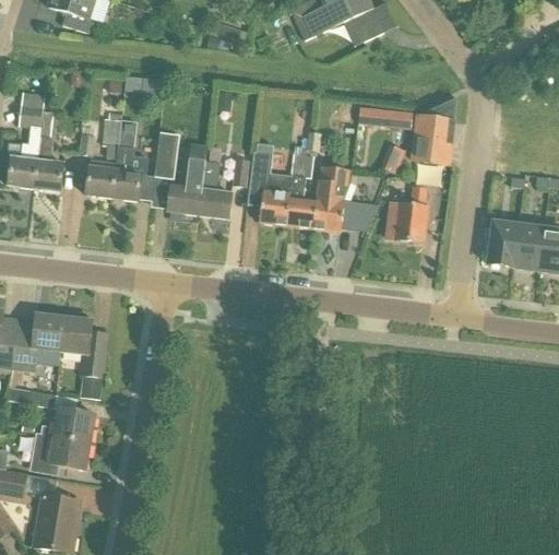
[(88,19),(94,0),(48,0),(47,6),(66,11),(61,24),(88,32),(92,20),(88,19)]
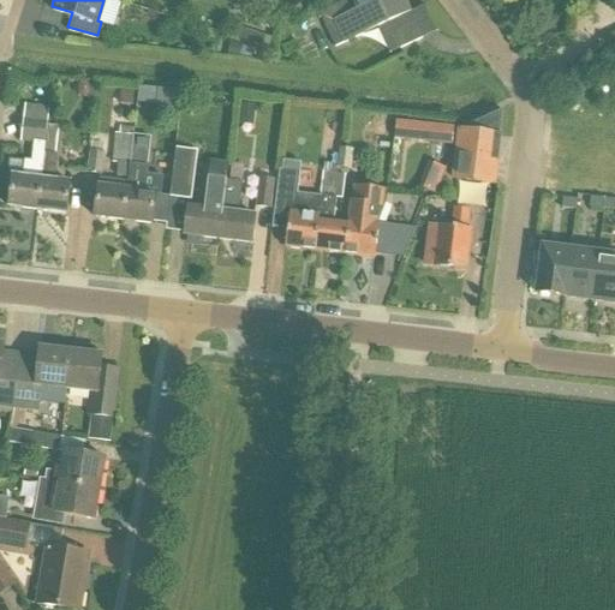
[(422,35),(405,0),(369,0),(351,9),(347,0),(338,0),(318,9),(324,22),(335,43),(376,24),(388,51),(422,35)]
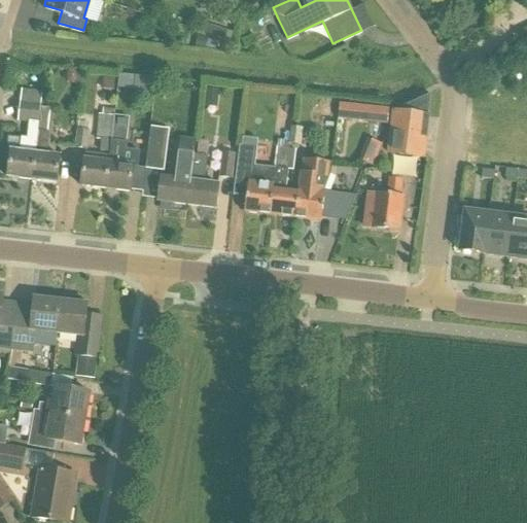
[(225,36),(229,28),(203,19),(201,28),(213,32),(225,36)]
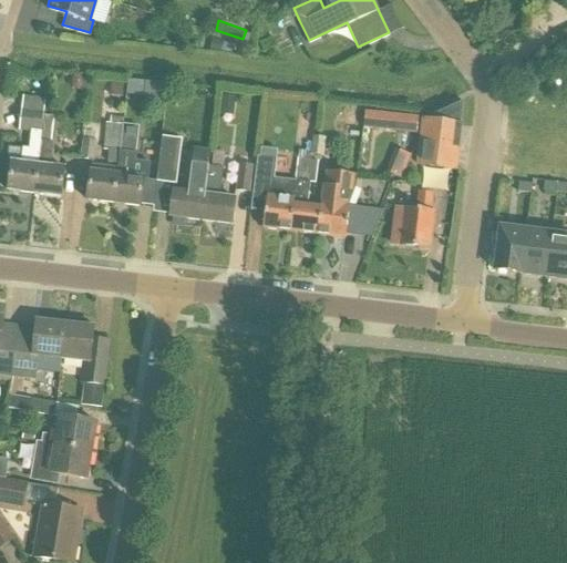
[(233,42),(223,38),(220,45),(230,49),(233,42)]
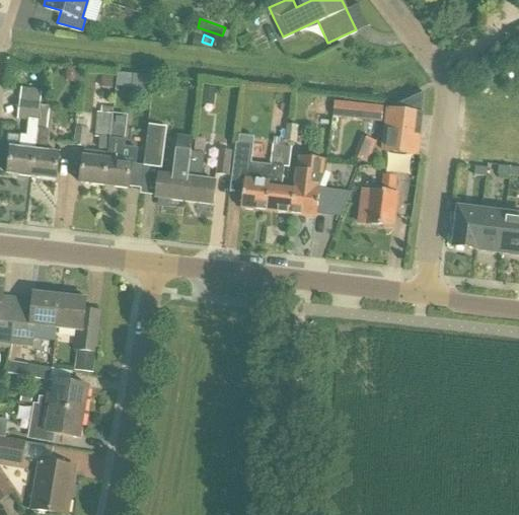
[(152,73),(132,71),(130,86),(150,89),(152,73)]
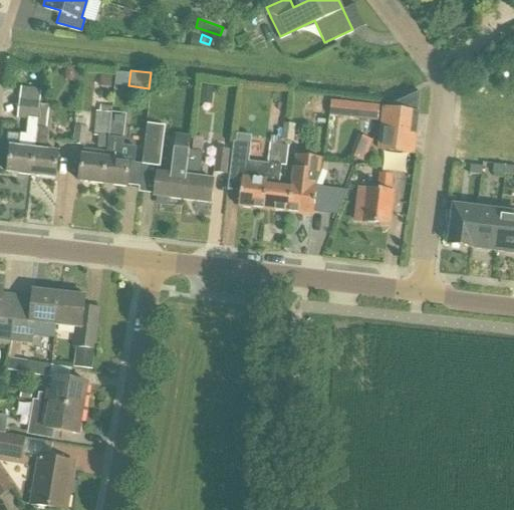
[(101,71),(100,83),(111,84),(112,72),(101,71)]
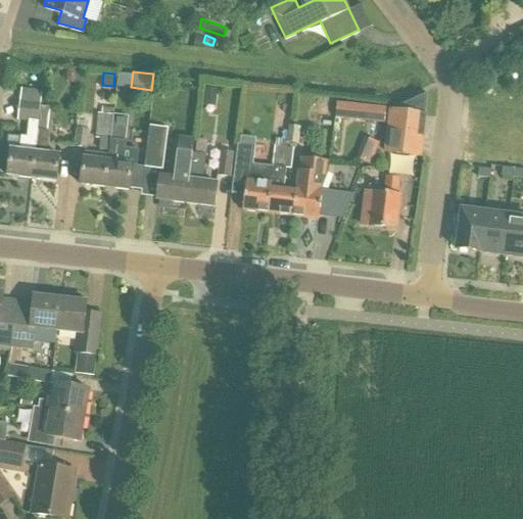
[(32,176),(40,102),(41,89),(20,87),(17,116),(28,118),(27,134),(20,133),(18,147),(10,146),(7,173),(32,176)]
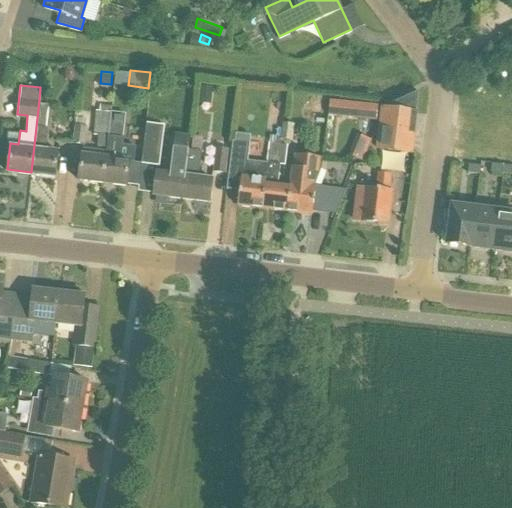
[(381,103),(376,146),(413,151),(418,108),(416,108),(419,88),(384,104),(381,103)]
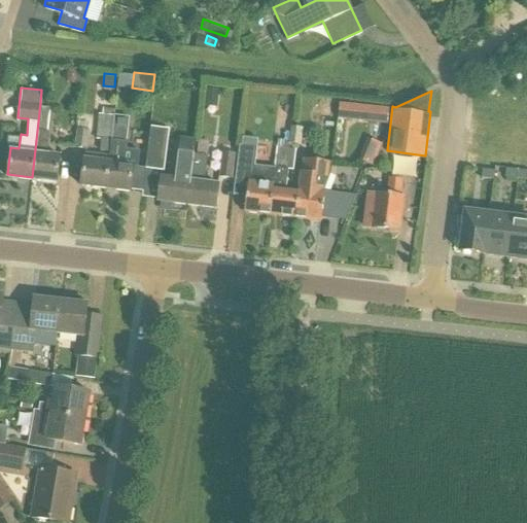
[(352,117),(353,102),(339,101),(338,115),(352,117)]
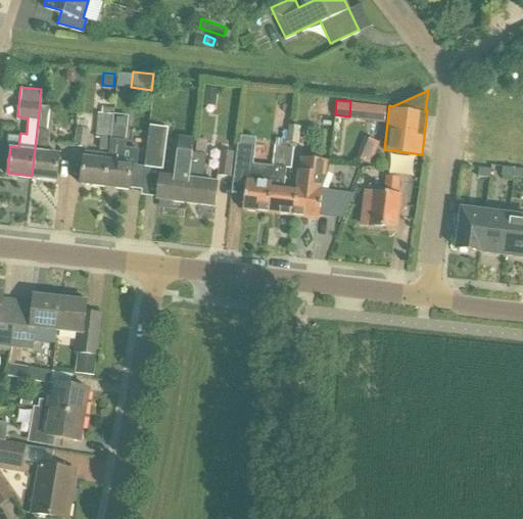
[(46,150),(48,129),(47,128),(50,103),(40,102),(32,176),(55,179),(59,152),(46,150)]
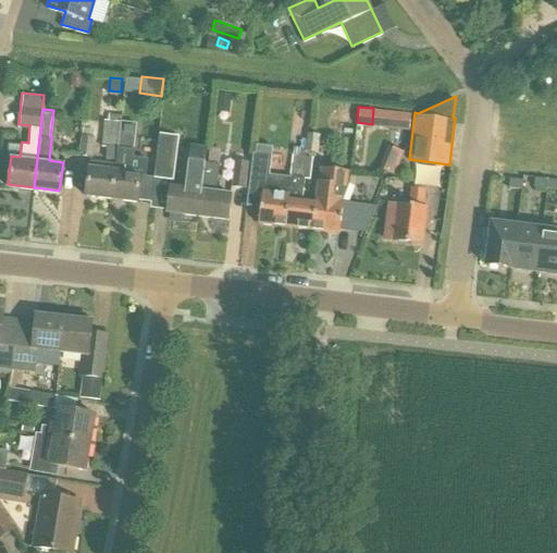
[(409,127),(410,111),(390,109),(388,125),(409,127)]
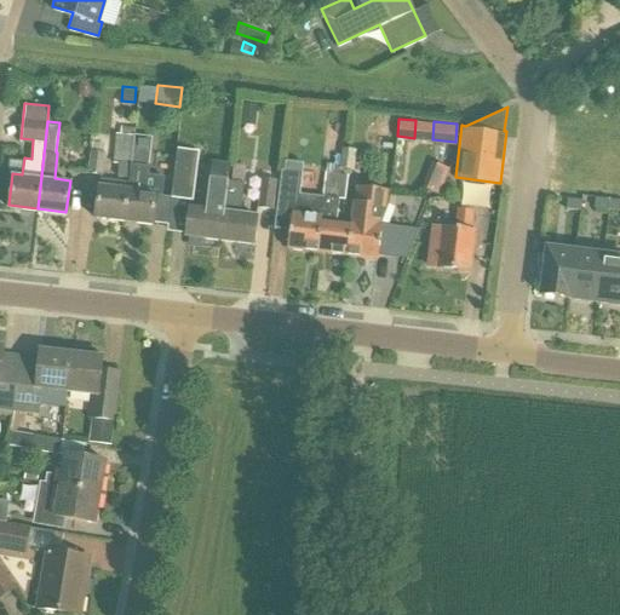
[(128,176),(135,132),(135,125),(120,122),(119,131),(115,130),(112,159),(119,160),(118,174),(128,176)]
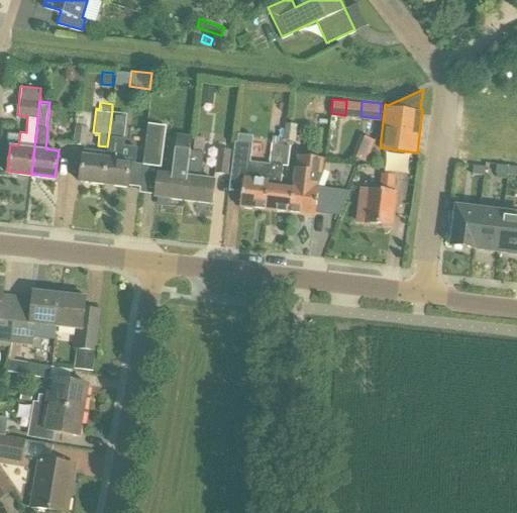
[(127,112),(112,110),(107,146),(107,149),(103,182),(127,185),(130,159),(121,158),(127,112)]
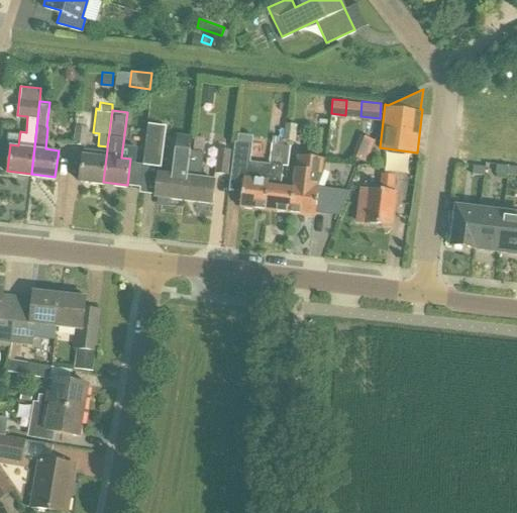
[(296,139),(297,121),(284,120),(283,138),(296,139)]
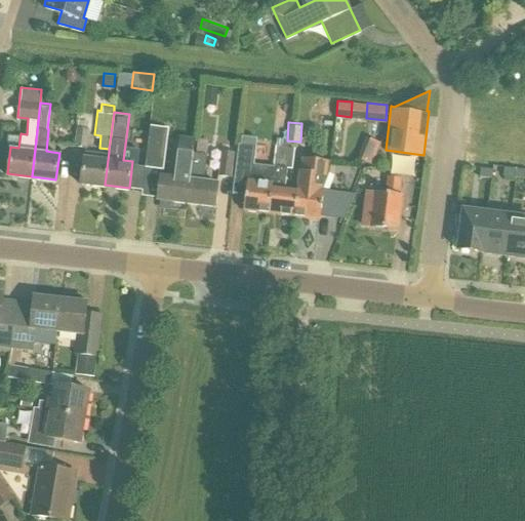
[(169,144),(171,127),(153,125),(148,165),(162,166),(164,143),(169,144)]
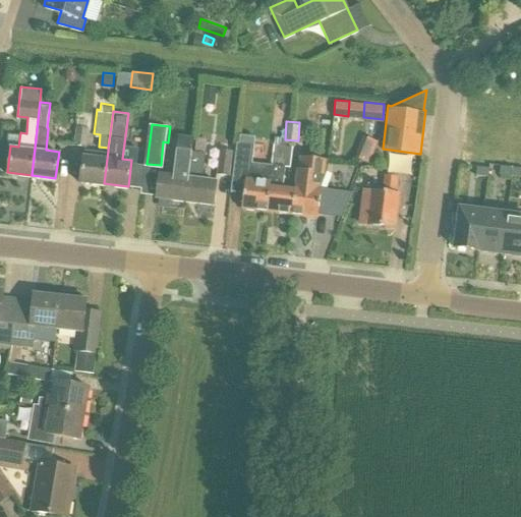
[(87,145),(89,126),(74,125),(73,142),(87,145)]
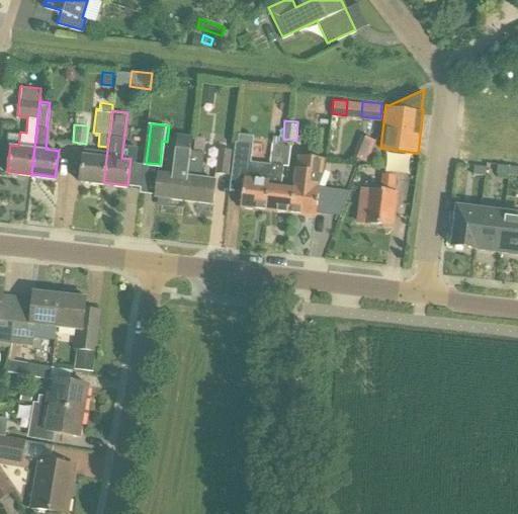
[(366,160),(375,139),(360,133),(352,154),(366,160)]
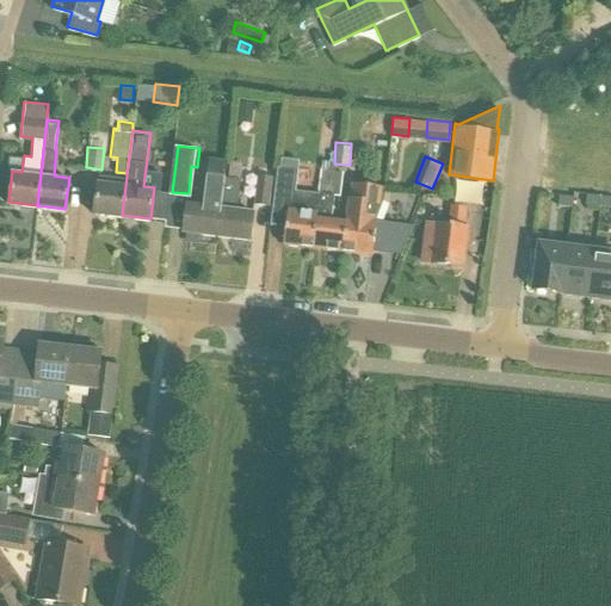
[(236,209),(244,160),(229,159),(227,175),(223,175),(216,234),(250,237),(253,211),(236,209)]
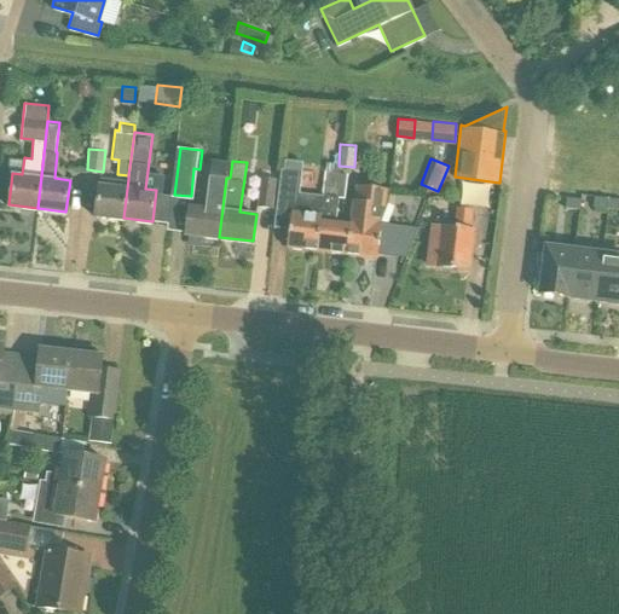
[(189,206),(185,233),(219,237),(226,178),(227,169),(210,167),(204,207),(189,206)]
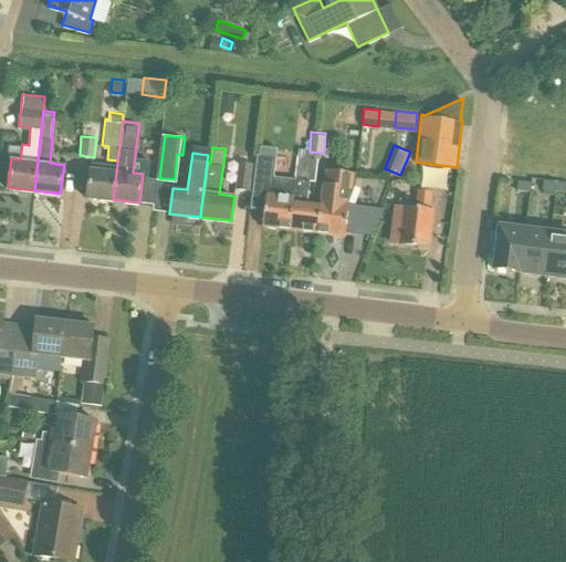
[(257,154),(250,206),(264,208),(262,225),(289,228),(293,195),(295,177),(273,175),(275,156),(257,154)]
